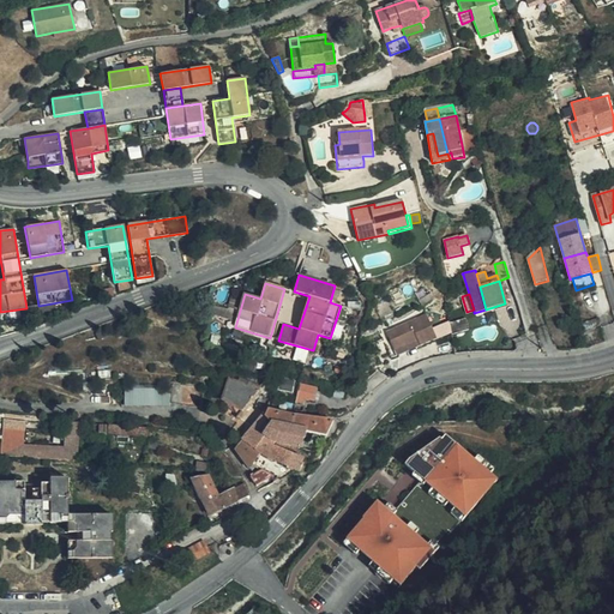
[(437,339),(427,315),(387,332),(397,357),(437,339)]
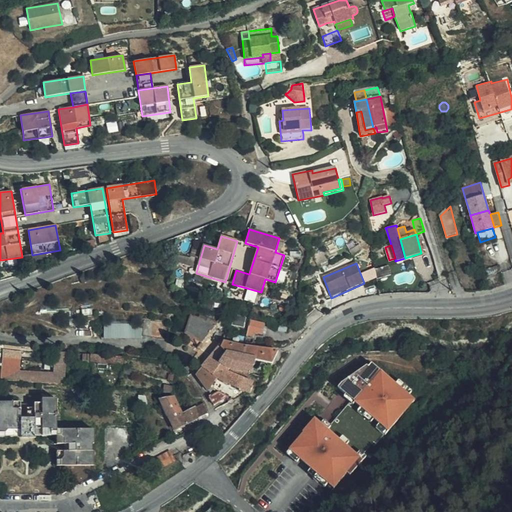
[(375,270),(377,279),(391,275),(388,266),(375,270)]
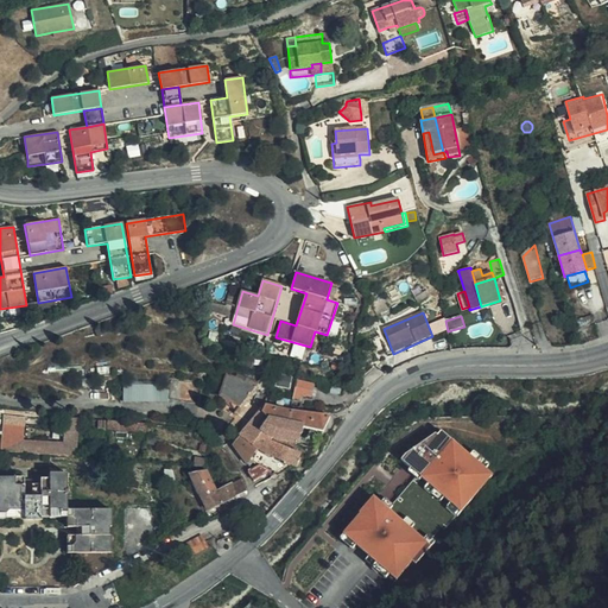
[(239,409),(258,385),(226,375),(220,397),(239,409)]
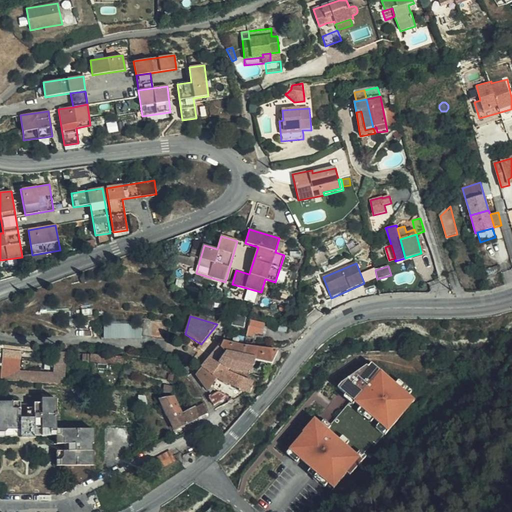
[(264,323),(250,320),(248,332),(254,333),(263,335),(264,323)]
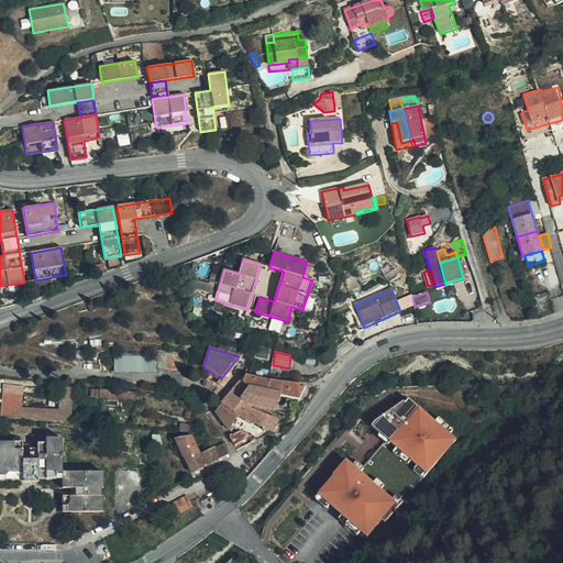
[(186,355),(158,353),(157,356),(156,372),(185,375),(186,355)]
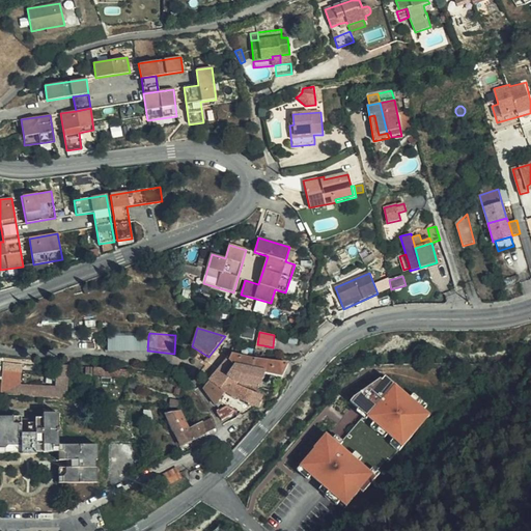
[(107,351),(147,352),(147,351),(148,336),(108,336),(107,351)]
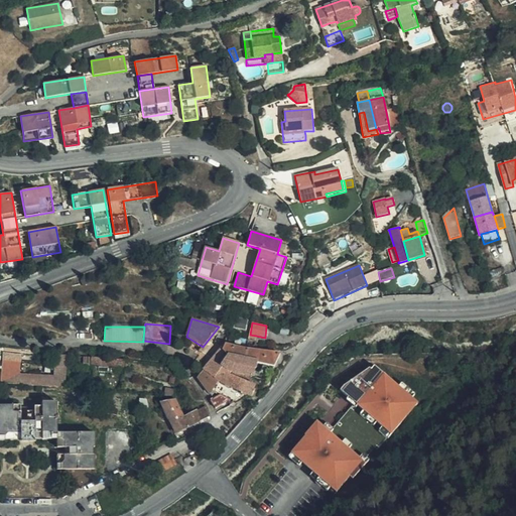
[(254,372),(256,368),(257,363),(246,361),(248,349),(246,349),(225,344),(205,371),(215,379),(223,366),(231,372),(267,381),(269,375),(254,372)]
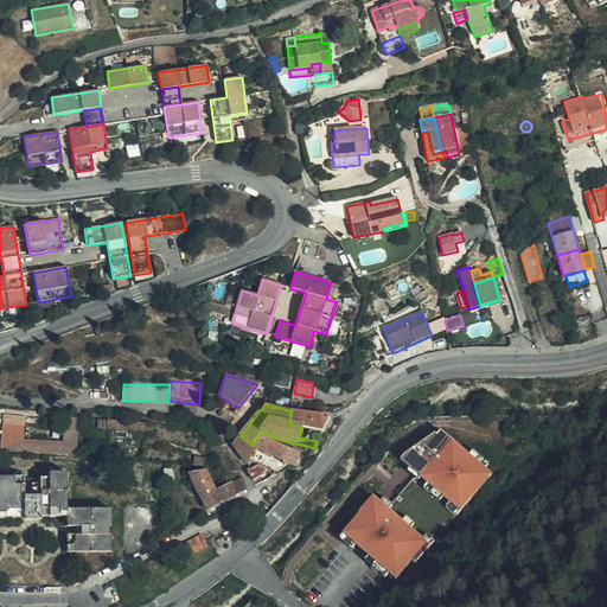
[(330,415),(292,410),(289,425),(302,427),(323,432),(330,415)]
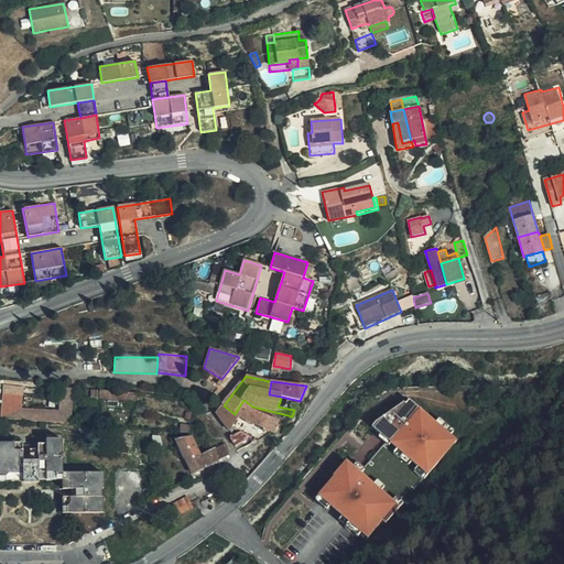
[(61,409),(24,407),(25,386),(3,384),(1,419),(73,422),(74,387),(62,387),(61,409)]
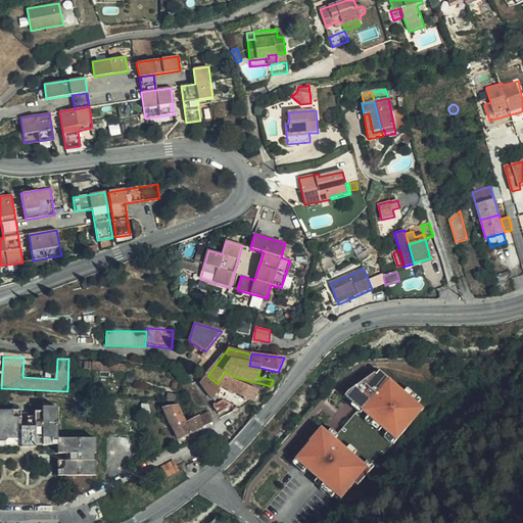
[(229,391),(233,381),(234,377),(226,371),(218,384),(221,386),(229,391)]
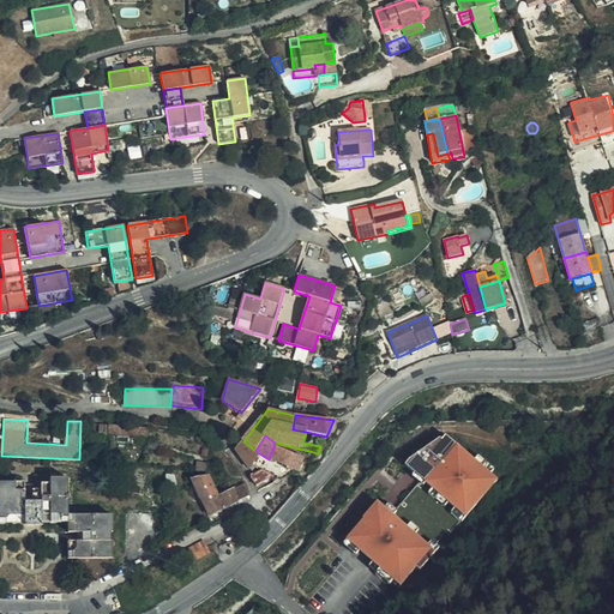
[(401,498),(401,500),(403,501),(392,515),(385,509),(378,501),(345,539),(347,540),(359,551),(373,563),(392,579),(401,587),(415,569),(432,549),(429,547),(459,513),(464,518),(497,481),(489,475),(474,462),(446,438),(443,443),(441,441),(410,462),(407,467),(422,479),(410,493),(408,492),(407,492),(404,493),(403,494),(402,497),(401,498)]
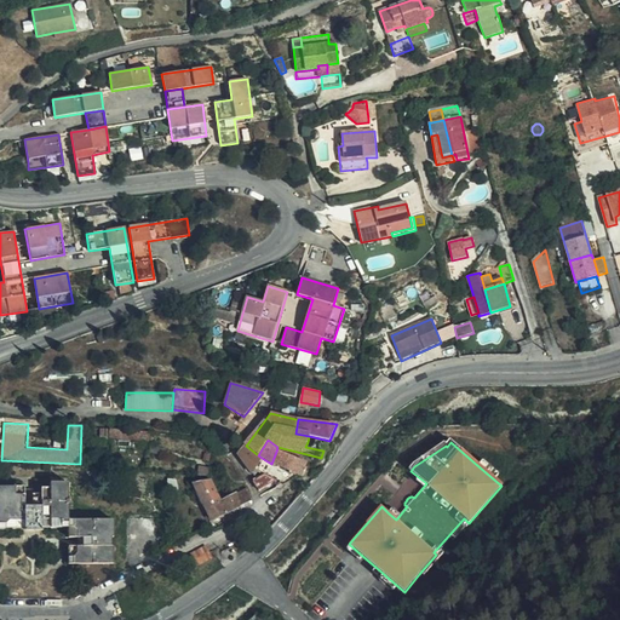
[(257,470),(262,458),(258,455),(246,446),(239,454),(253,474),(256,475),(257,470)]
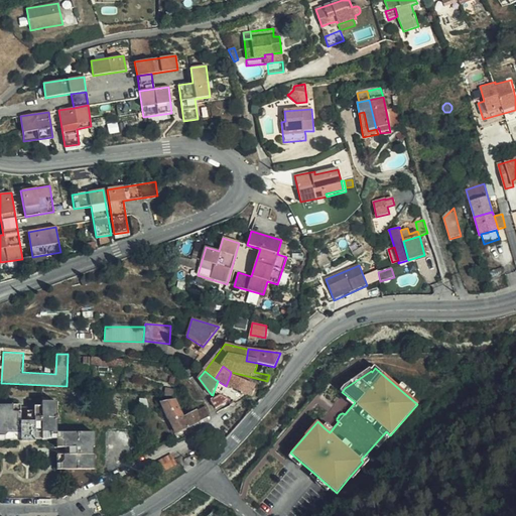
[(251,397),(256,386),(230,376),(226,386),(218,381),(214,391),(221,395),(231,400),(233,401),(237,403),(247,396),(251,397)]
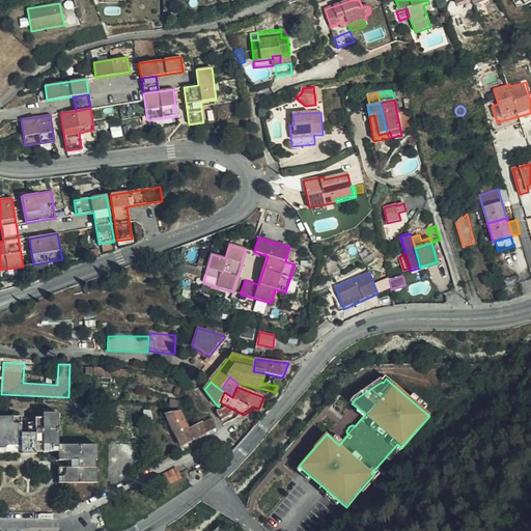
[(410,399),(423,411),(426,407),(414,395),(410,399)]
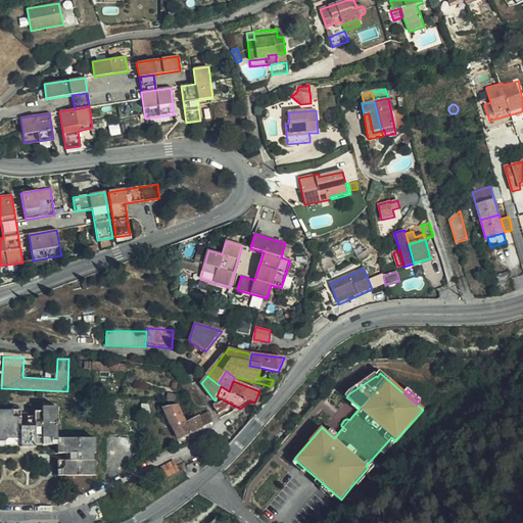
[(224,400),(215,407),(220,414),(231,408),(234,406),(224,400)]
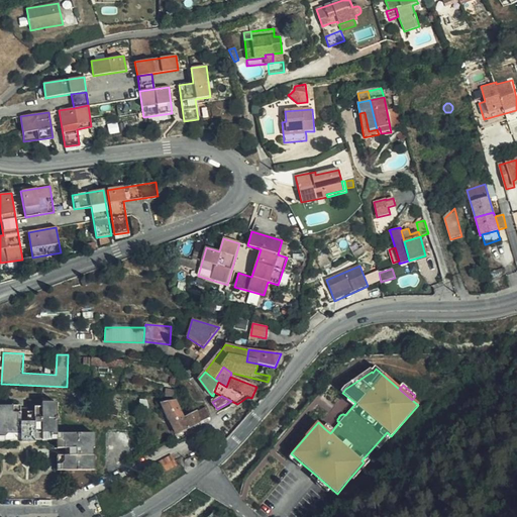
[(163,405),(172,424),(184,418),(177,402),(163,405)]
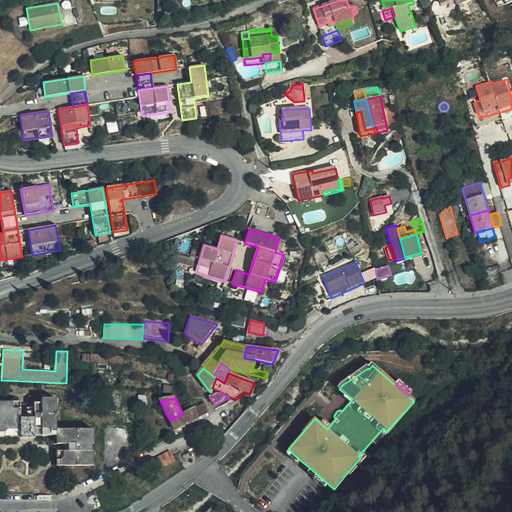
[(55,430),(55,399),(40,399),(41,405),(20,405),(19,403),(0,403),(0,437),(55,436),(55,444),(75,444),(75,451),(56,451),(55,465),(93,465),(93,451),(91,451),(91,444),(93,444),(93,430),(55,430)]
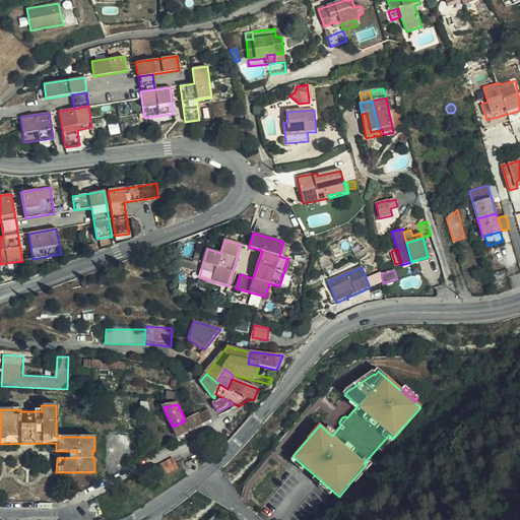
[(210,420),(211,420),(208,409),(185,420),(173,427),(178,437),(203,425),(204,427),(210,423),(210,420)]
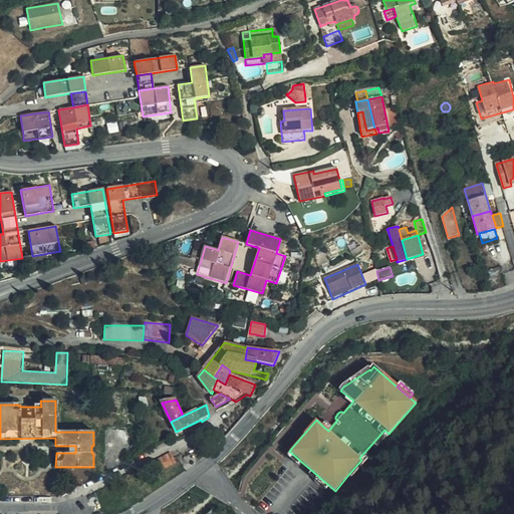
[(232,427),(234,429),(238,425),(230,417),(226,422),(228,424),(229,423),(233,426),(232,427)]
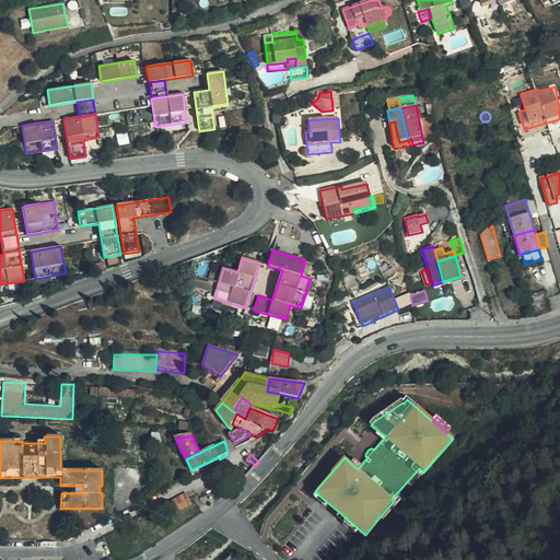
[(354,461),(351,464),(359,470),(362,467),(354,461)]
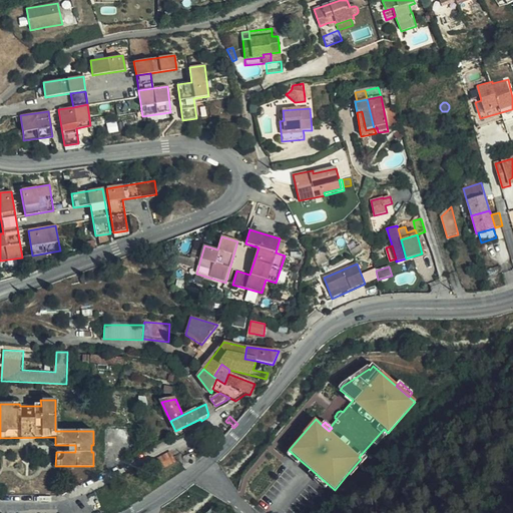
[(385,436),(388,433),(380,426),(377,429),(385,436)]
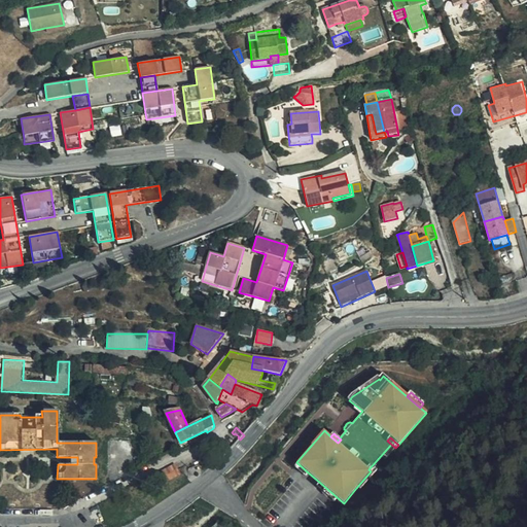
[(305,476),(308,472),(297,463),(294,467),(305,476)]
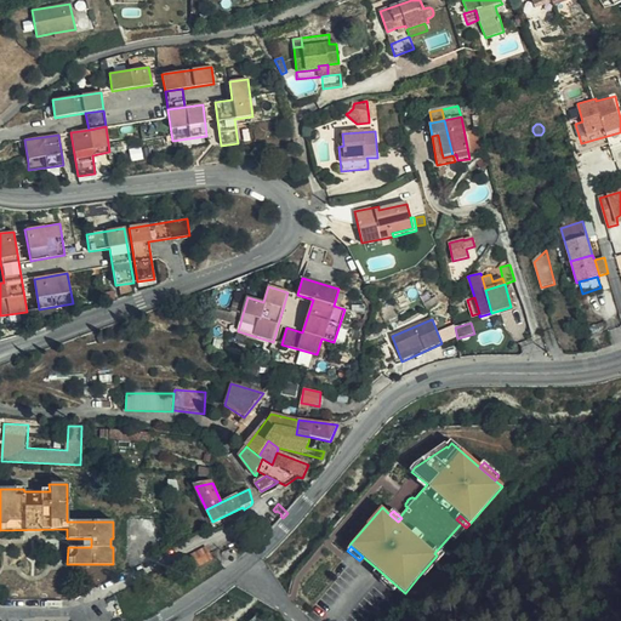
[(206,547),(189,556),(195,568),(212,559),(209,554),(206,547)]
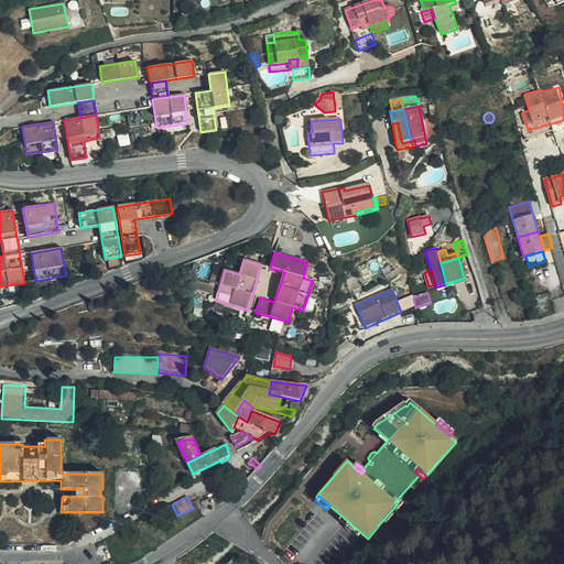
[(397,497),(393,501),(397,505),(381,522),(384,525),(403,503),(397,497)]
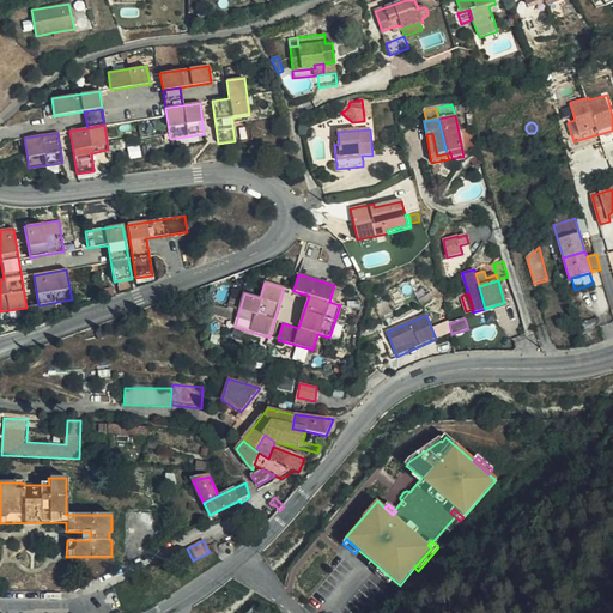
[(388,583),(392,578),(372,562),(369,565),(388,583)]
